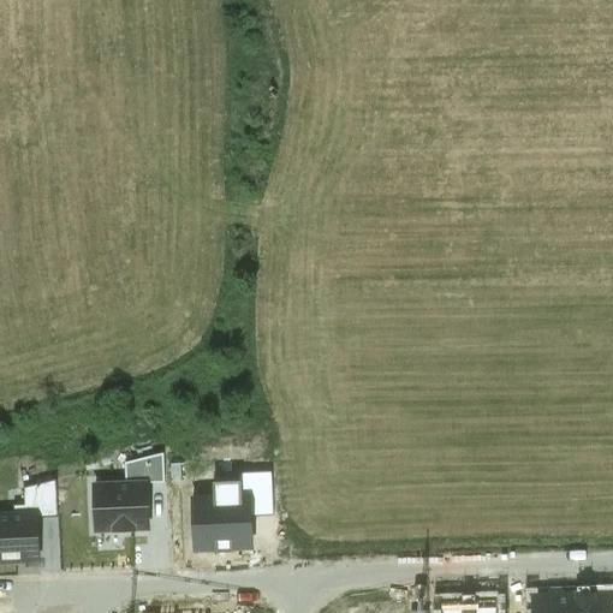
[(125,480),(146,480),(161,478),(160,453),(124,462),(125,480)]
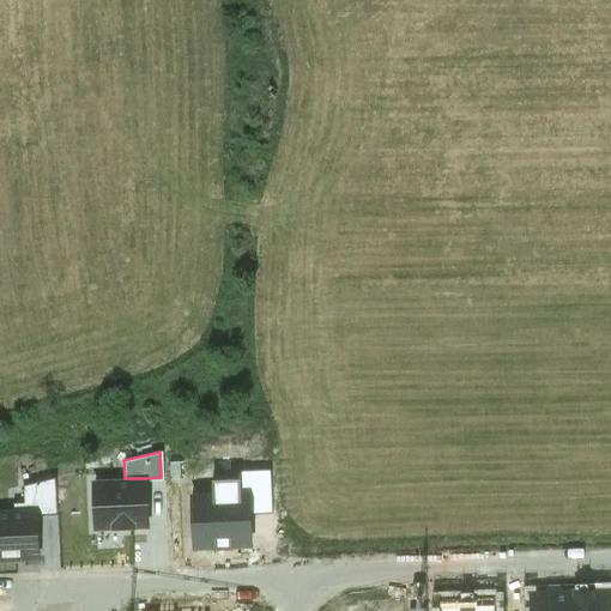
[(246,495),(246,513),(271,512),(270,470),(236,471),(236,479),(237,496),(246,495)]
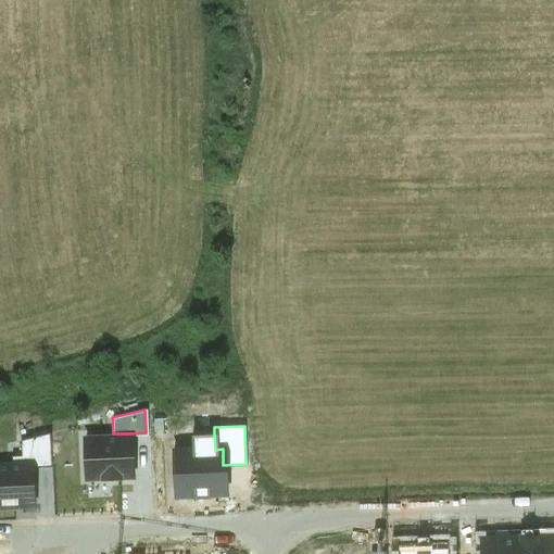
[(30,467),(51,466),(49,432),(20,440),(21,454),(10,455),(11,464),(30,463),(30,467)]
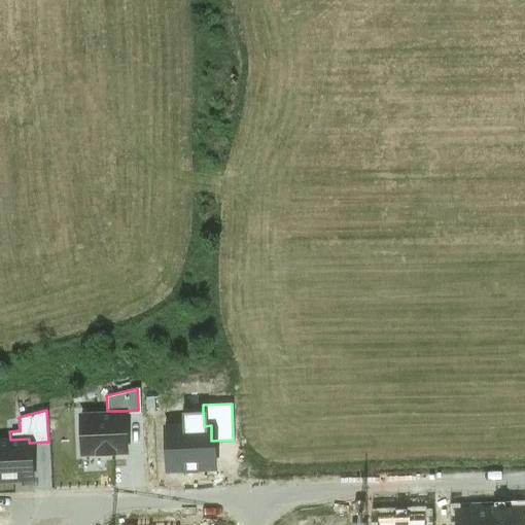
[(80,453),(126,452),(125,411),(107,411),(79,412),(80,453)]
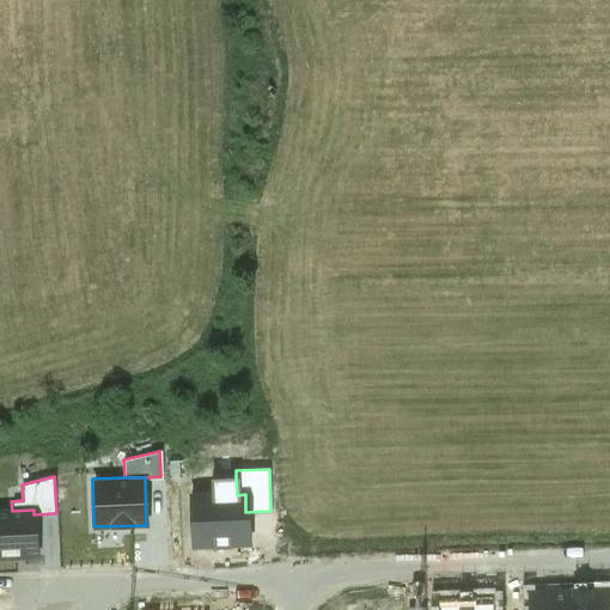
[(227,542),(246,541),(245,512),(245,494),(237,495),(236,479),(212,480),(212,494),(191,495),(194,543),(214,542),(214,546),(227,546),(227,542)]
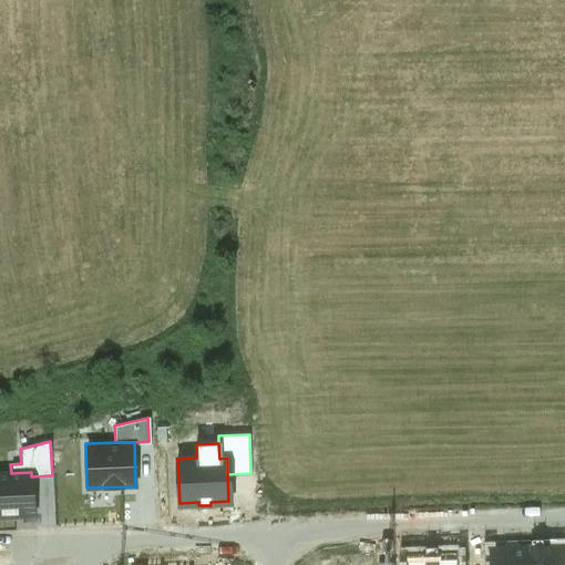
[(0,515),(33,514),(31,476),(31,472),(11,473),(0,473),(0,515)]
